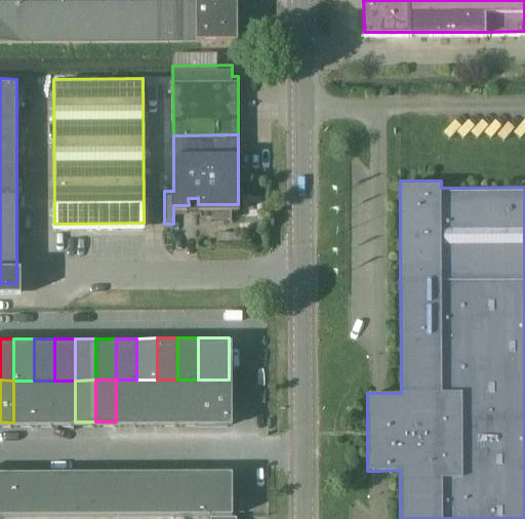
[(136,380),(116,380),(116,422),(136,422),(136,380)]
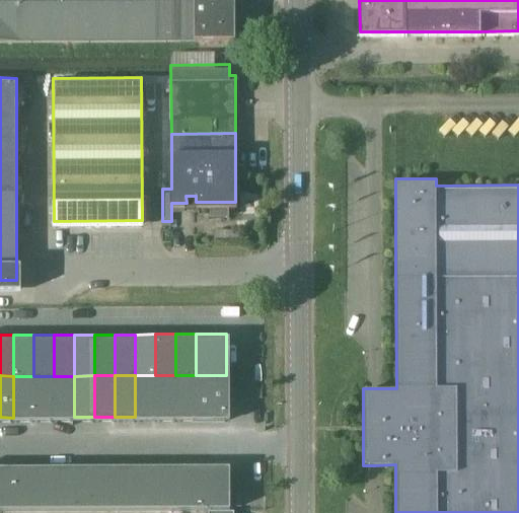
[(155,375),(135,375),(135,417),(155,417),(155,375)]
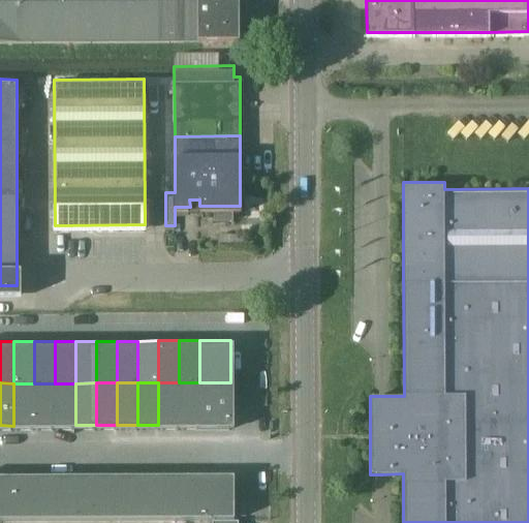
[(179,382),(158,382),(158,425),(179,425),(179,382)]
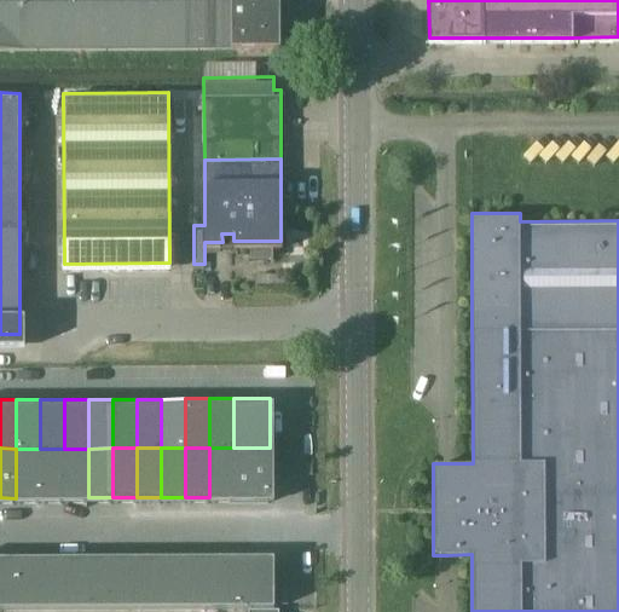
[(233,448),(209,448),(209,497),(233,497),(233,448)]
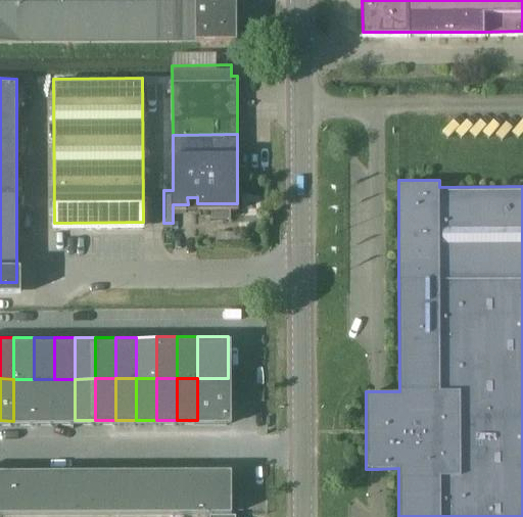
[(228,378),(197,378),(197,420),(228,420),(228,378)]
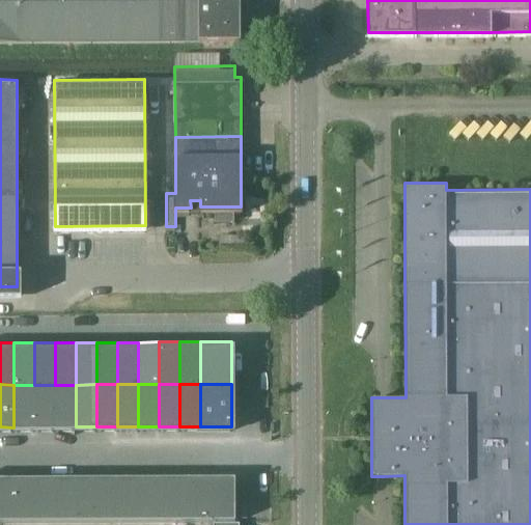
[(34,385),(14,385),(14,427),(34,426),(34,385)]
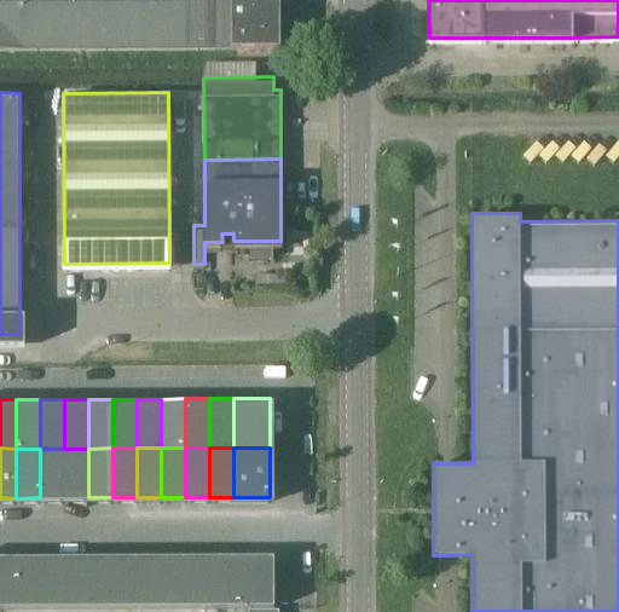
[(64,449),(40,449),(40,497),(64,497),(64,449)]
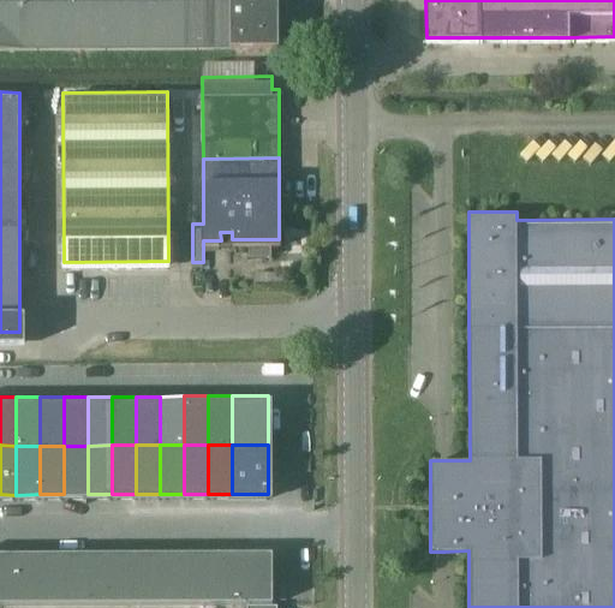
[(88,446),(64,446),(64,494),(88,494),(88,446)]
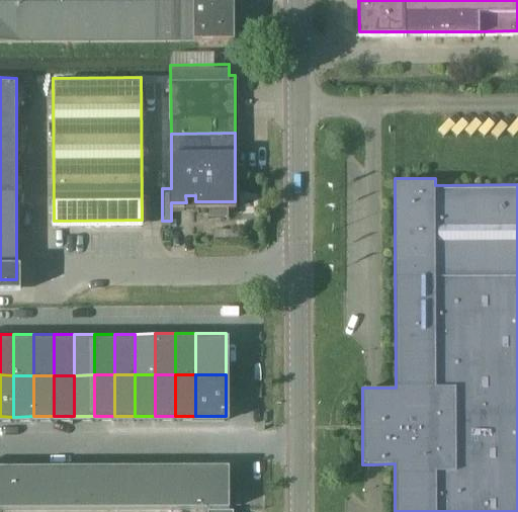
[(13,463),(0,462),(0,505),(13,506),(13,463)]
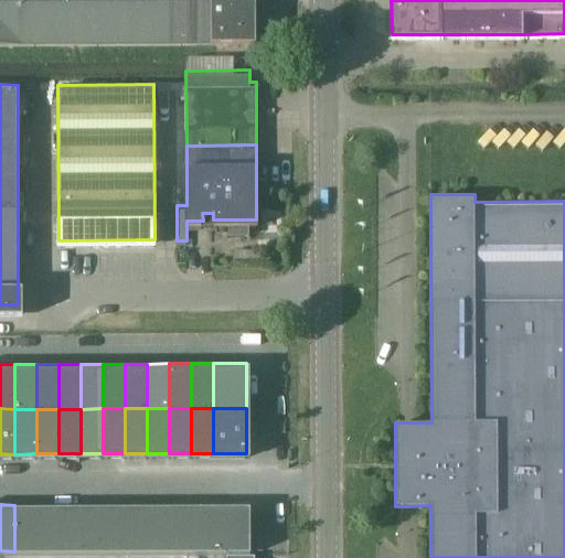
[(81,504),(59,505),(59,550),(81,550),(81,504)]
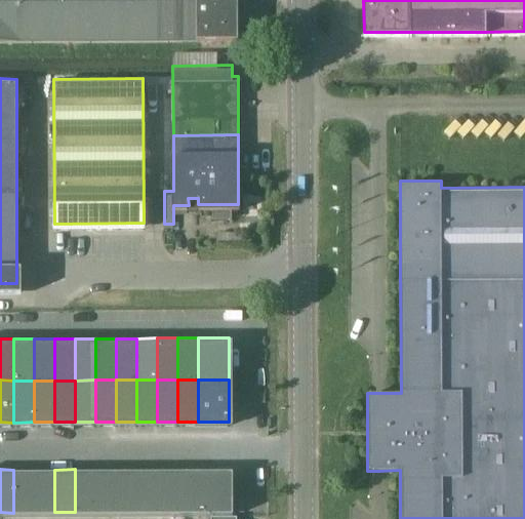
[(95,469),(75,469),(75,512),(95,512),(95,469)]
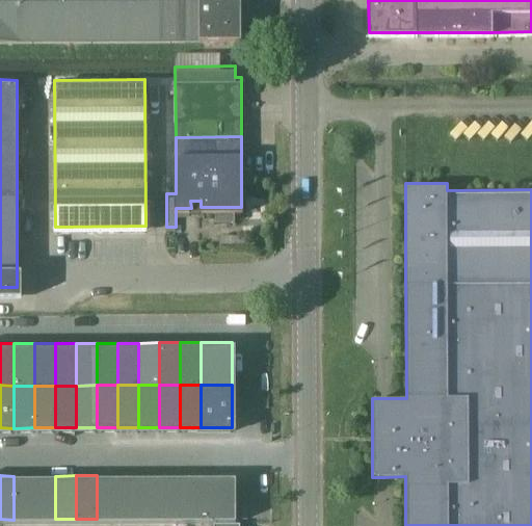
[(117,475),(97,475),(97,519),(117,519),(117,475)]
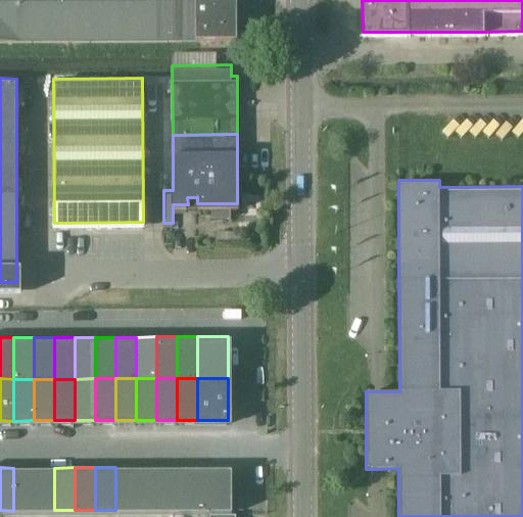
[(136,467),(115,467),(115,510),(136,510),(136,467)]
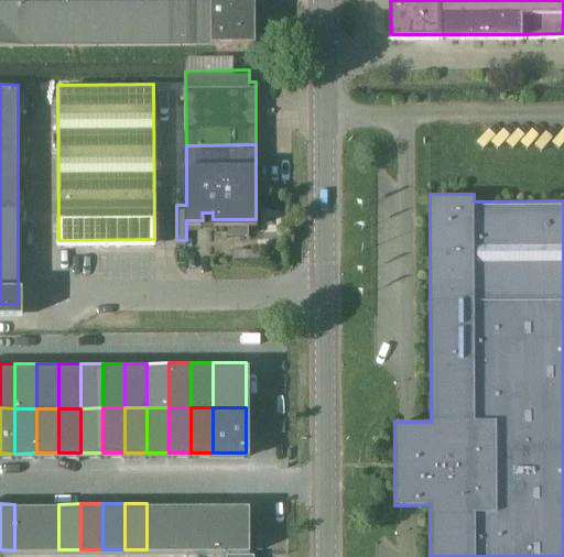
[(169,503),(147,503),(147,549),(169,549),(169,503)]
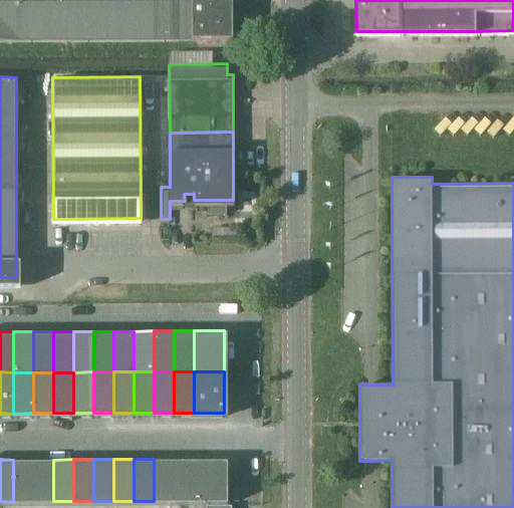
[(174,459),(154,459),(154,501),(174,501),(174,459)]
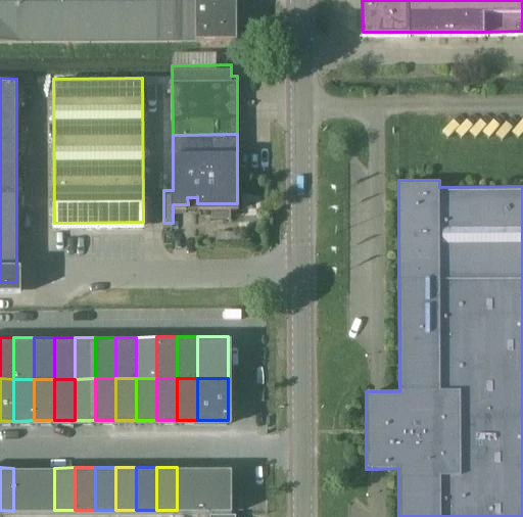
[(197,467),(177,467),(177,510),(197,510),(197,467)]
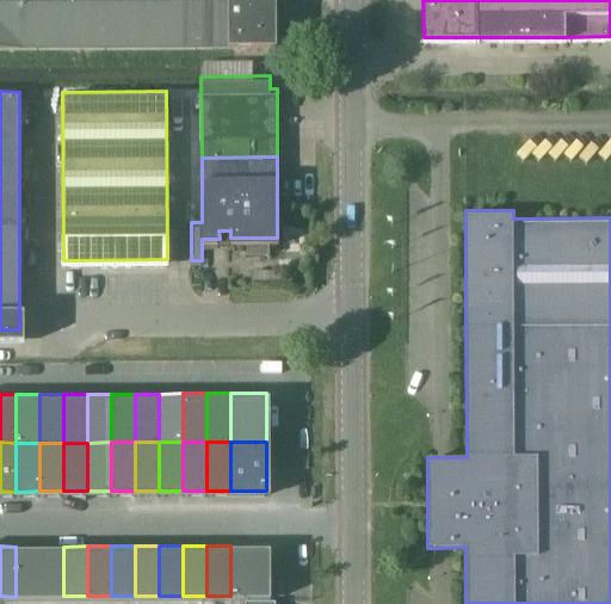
[(266,546),(230,546),(230,596),(266,596),(266,546)]
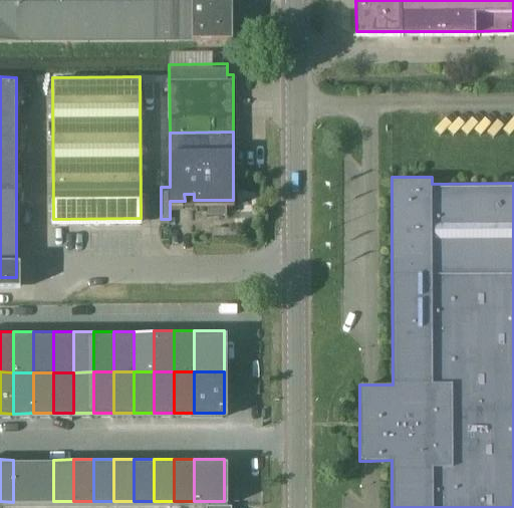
[(33,460),(13,460),(13,502),(33,501),(33,460)]
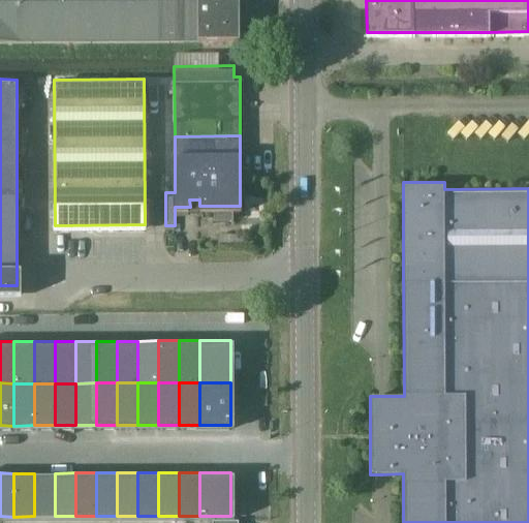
[(55,473),(34,473),(34,516),(55,516),(55,473)]
